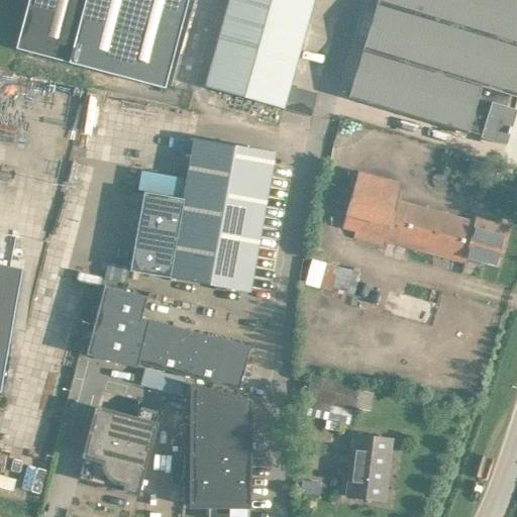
[(26,0),(14,47),(68,62),(164,87),(186,0),(26,0)]
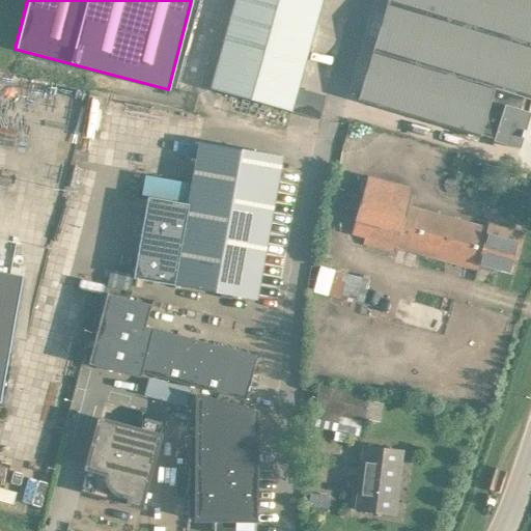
[(233,0),(210,87),(290,111),(318,118),(324,94),(298,87),(320,0),(233,0)]
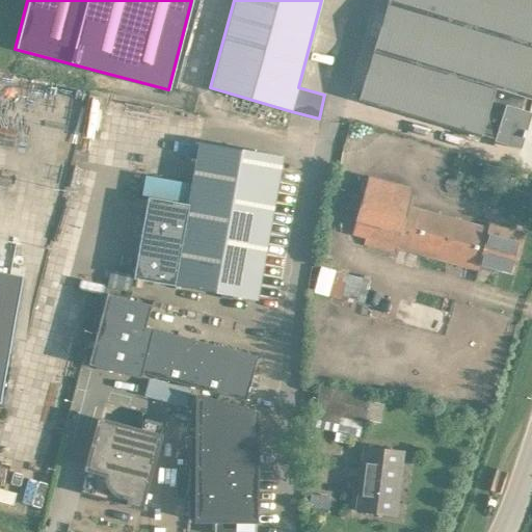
[(531,0),(387,0),(358,100),(481,136),(481,134),(495,138),(494,140),(521,149),(524,137),(525,137),(527,131),(526,131),(531,112),(529,111),(531,100),(531,0)]
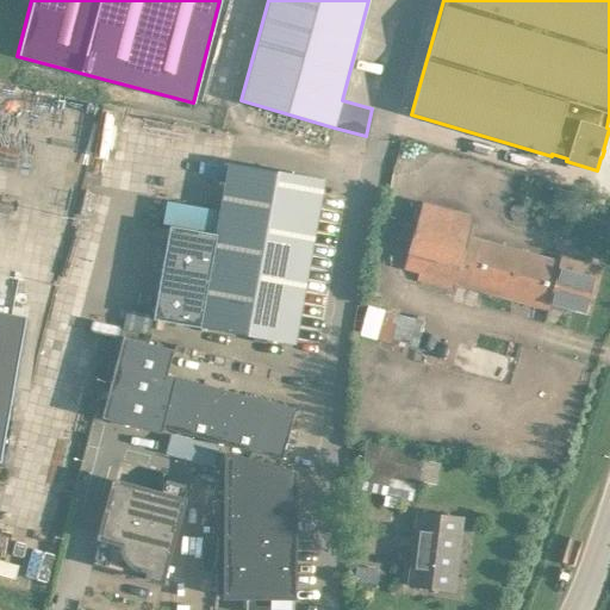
[(324,179),(229,161),(216,234),(169,225),(153,317),(294,343),(324,179)]
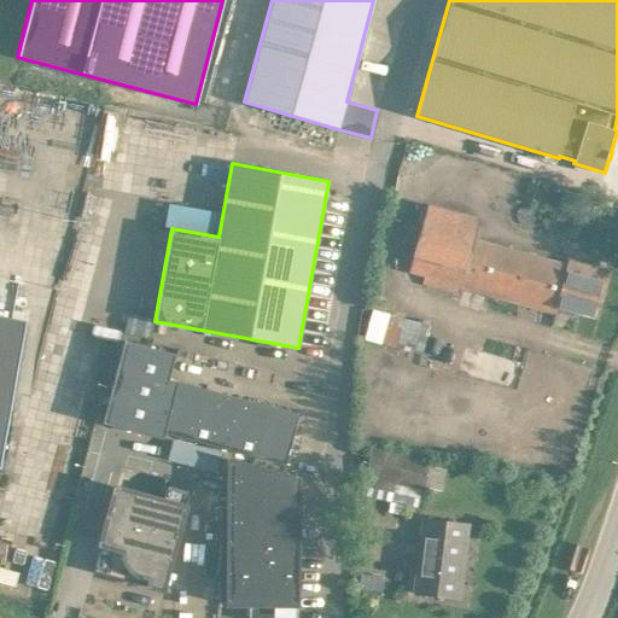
[(563,188),(559,203),(577,208),(581,193),(563,188)]
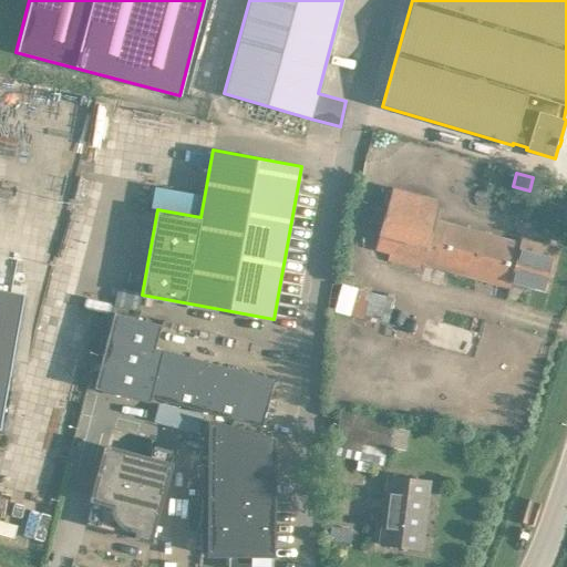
[(436,199),(391,187),(378,233),(393,237),(387,259),(419,268),(422,263),(507,286),(512,280),(546,290),(557,247),(521,237),(519,238),(433,216),(436,199)]
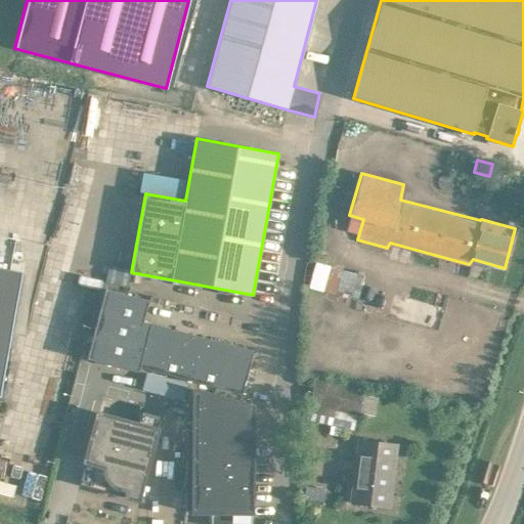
[(309,288),(358,301),(363,274),(314,261),(309,288)]
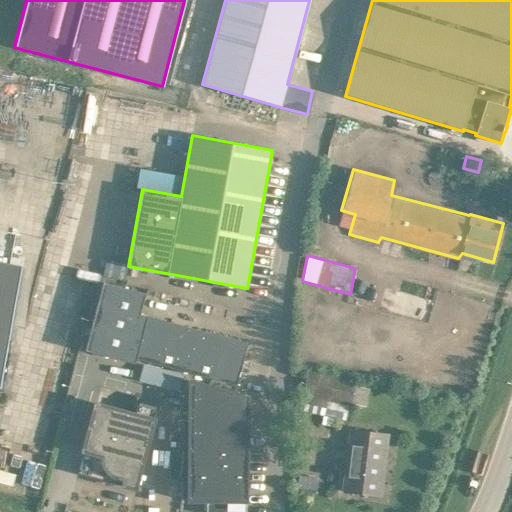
[(0,383),(21,265),(0,260),(0,383)]
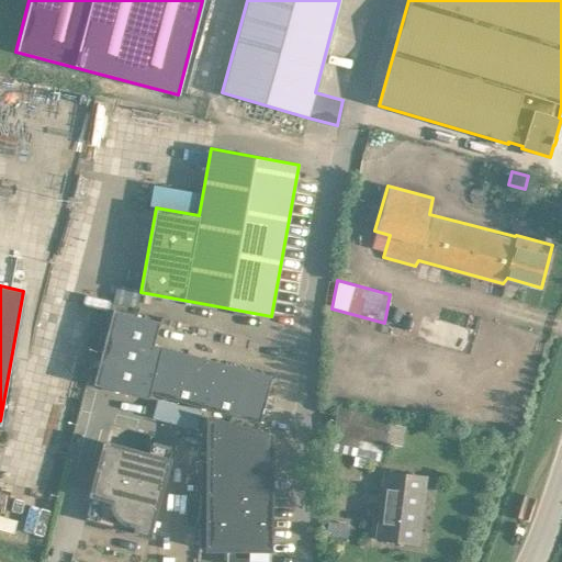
[(148,393),(160,346),(153,344),(159,322),(113,308),(97,370),(93,383),(147,398),(149,393),(148,393)]
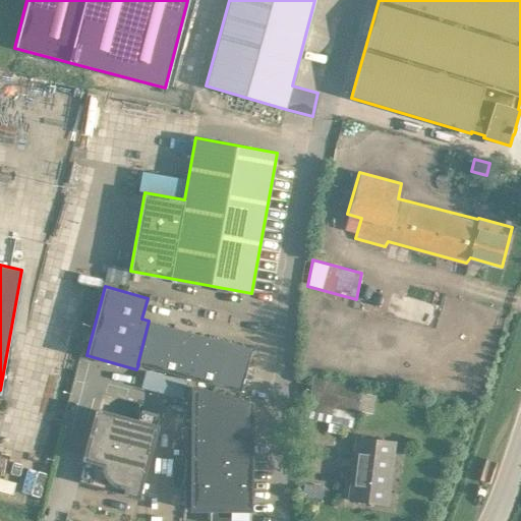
[(138,364),(214,385),(240,391),(251,347),(149,321),(137,364),(138,364)]
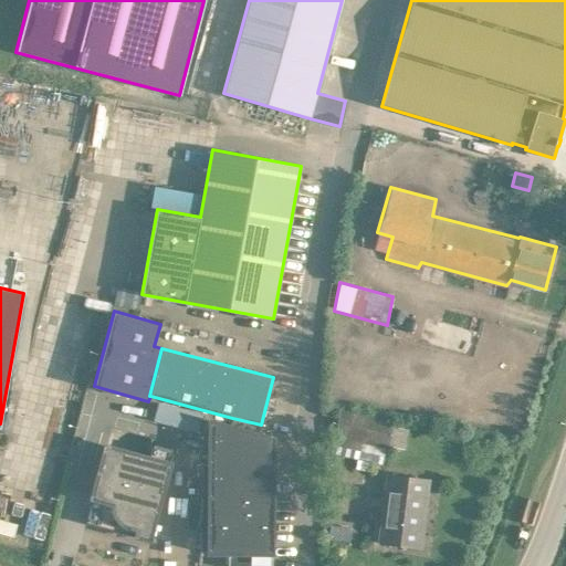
[(391,418),(339,409),(331,453),(358,460),(362,443),(386,449),(391,418)]
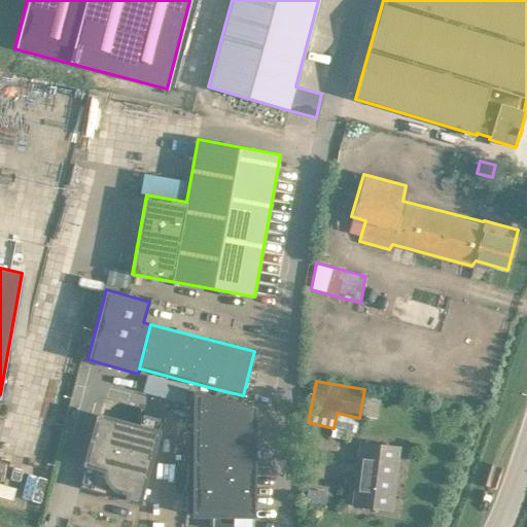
[(194,391),(194,515),(212,515),(211,526),(252,526),(253,407),(194,391)]
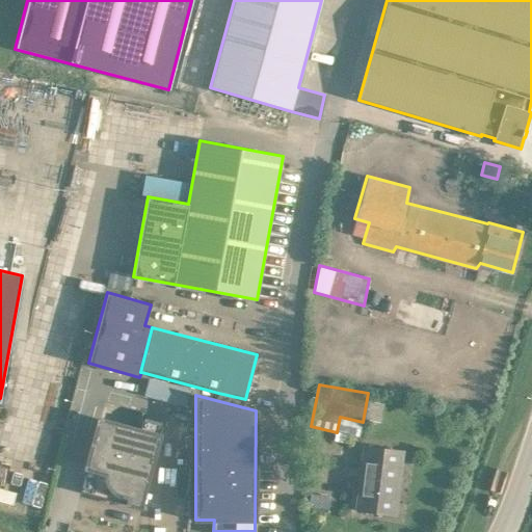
[(99,419),(79,490),(139,507),(159,434),(99,419)]
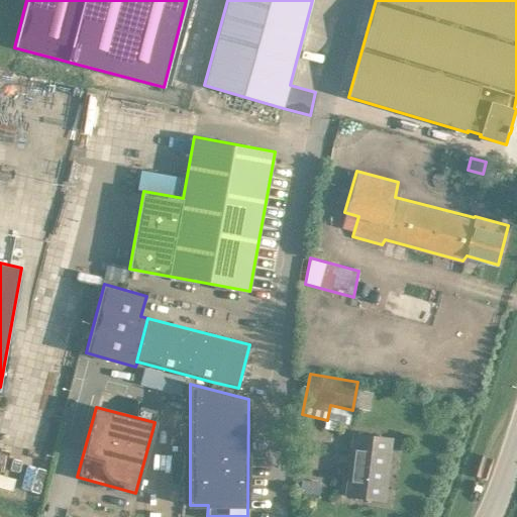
[(390,437),(353,433),(346,495),(383,499),(390,437)]
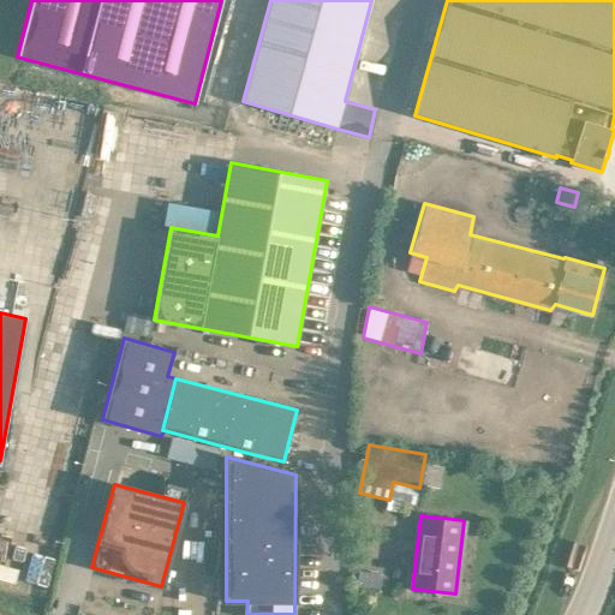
[(358,585),(378,587),(380,573),(359,571),(358,585)]
